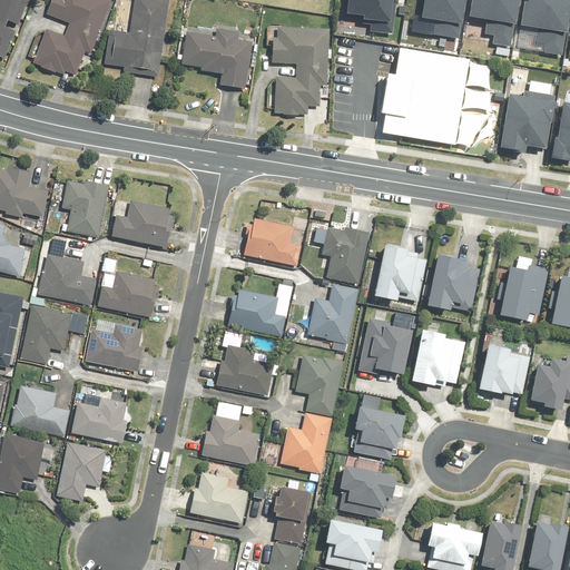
[(30,0),(0,0),(0,58),(6,60),(17,31),(7,27),(10,20),(20,25),(30,0)]
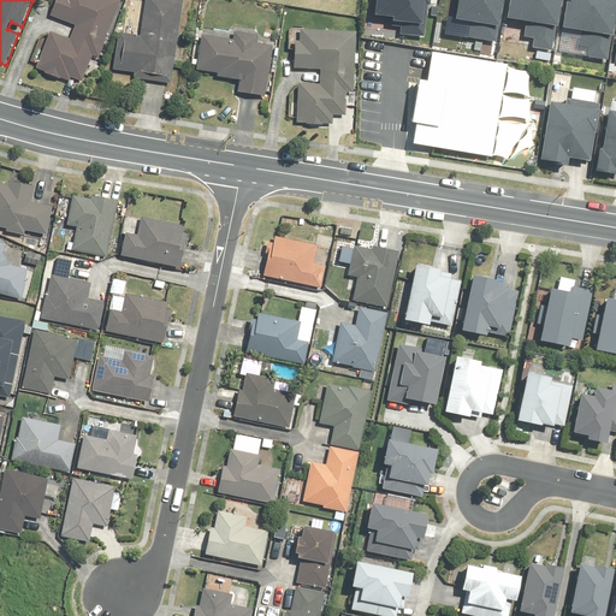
[(49,0),(53,5),(49,16),(76,27),(72,37),(53,30),(52,33),(41,35),(29,61),(39,66),(39,67),(46,70),(43,73),(72,83),(73,80),(86,84),(96,57),(101,59),(123,0),(49,0)]
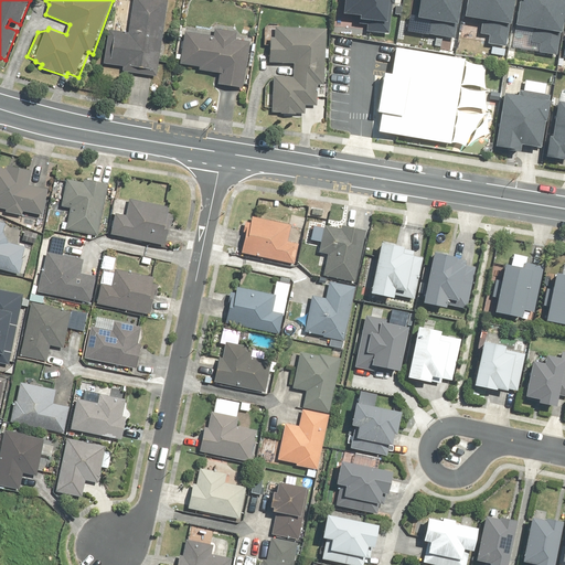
[(136,0),(131,32),(130,33),(110,30),(105,63),(125,66),(124,71),(158,76),(170,0),(136,0)]
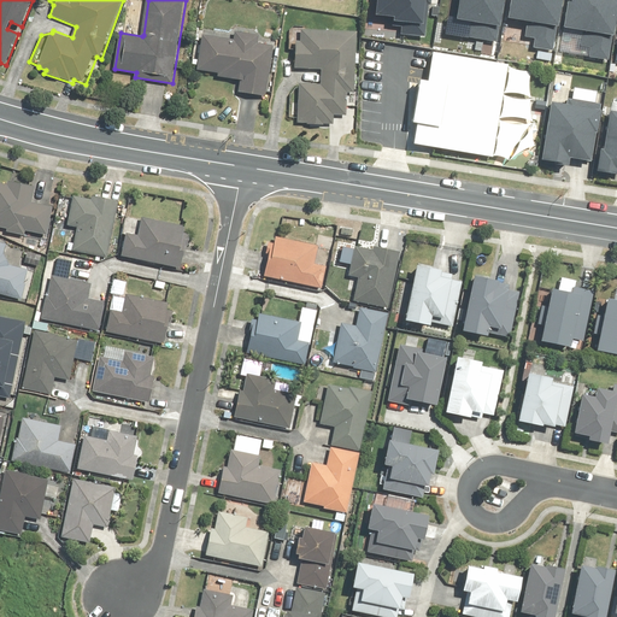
[(358,94),(359,30),(303,28),(303,40),(300,40),(299,70),(322,70),(321,82),(301,82),(300,123),(310,123),(310,124),(327,125),(327,124),(338,124),(338,116),(350,116),(350,94),(358,94)]
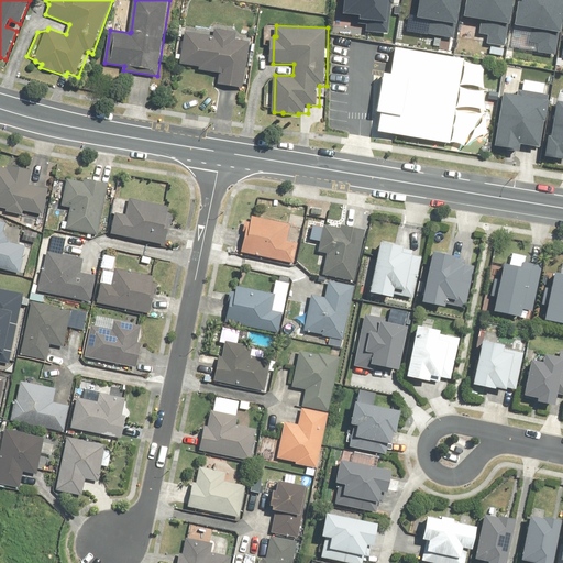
[(238,31),(216,30),(216,34),(185,32),(184,63),(183,66),(202,67),(202,70),(221,72),(220,85),(249,87),(250,67),(252,40),(238,39),(238,33),(238,31)]
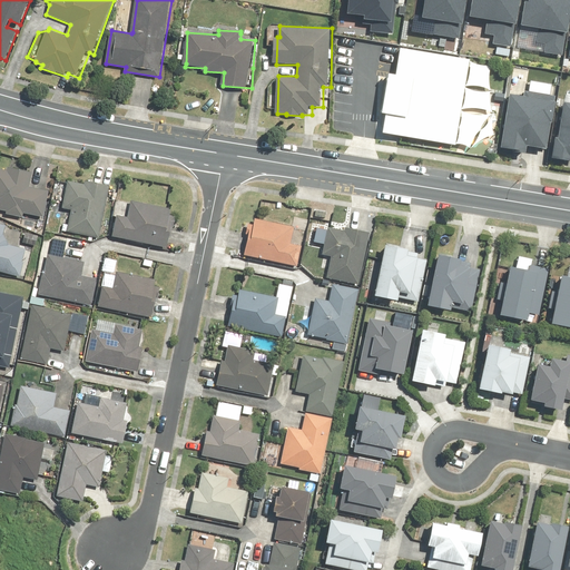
[(384,112),(381,131),(454,145),(470,58),(399,45),(394,72),(386,71),(380,111),(384,112)]
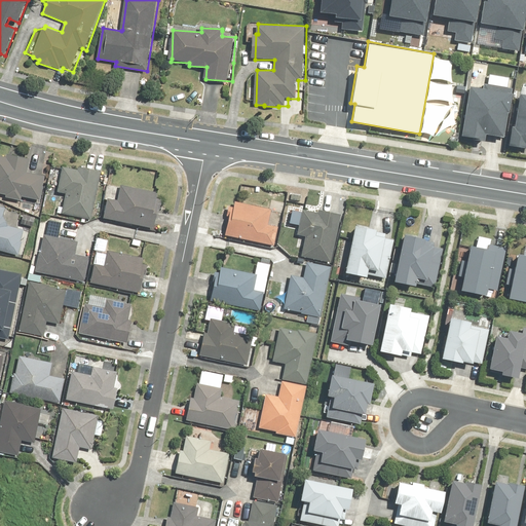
[(0,192),(7,194),(7,196),(23,199),(24,195),(41,199),(46,175),(29,171),(32,156),(8,151),(8,155),(0,153),(0,192)]
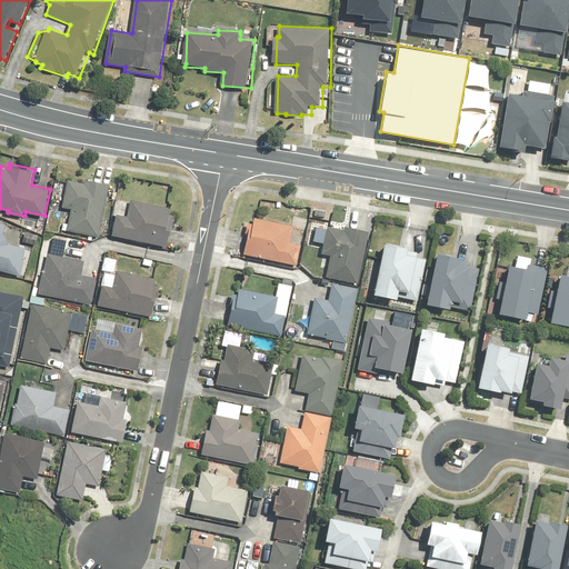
[(100,237),(111,182),(87,178),(87,182),(69,179),(63,207),(72,209),(68,230),(100,237)]
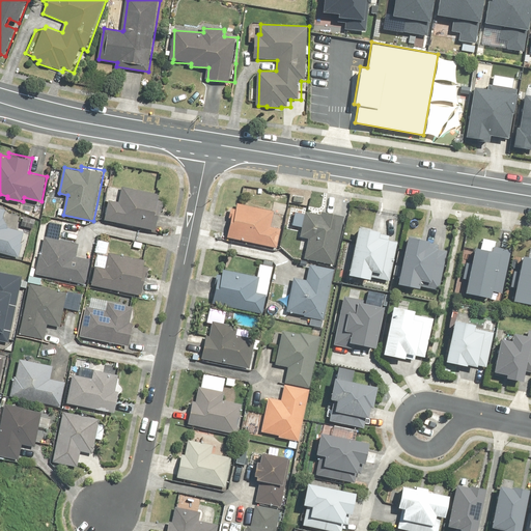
[(110,199),(106,219),(158,230),(162,212),(163,212),(166,200),(160,199),(162,193),(123,186),(120,201),(110,199)]
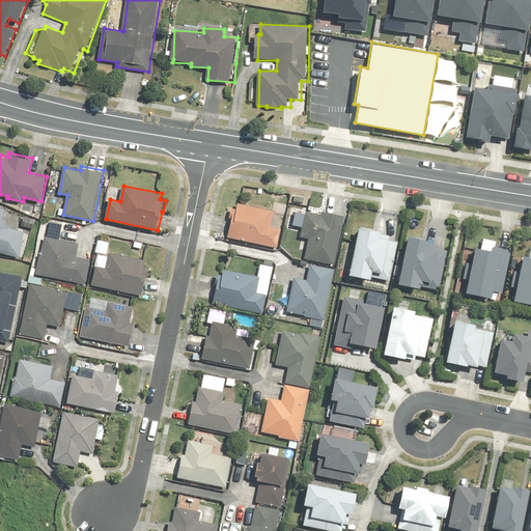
[(233,218),(229,236),(278,247),(282,227),(273,225),(276,210),(239,202),(238,207),(233,206),(231,217),(233,218)]
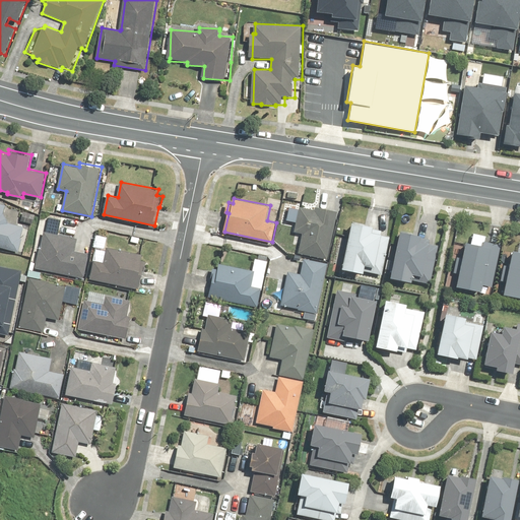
[(0,246),(18,252),(25,226),(9,221),(5,212),(7,205),(0,202),(0,246)]
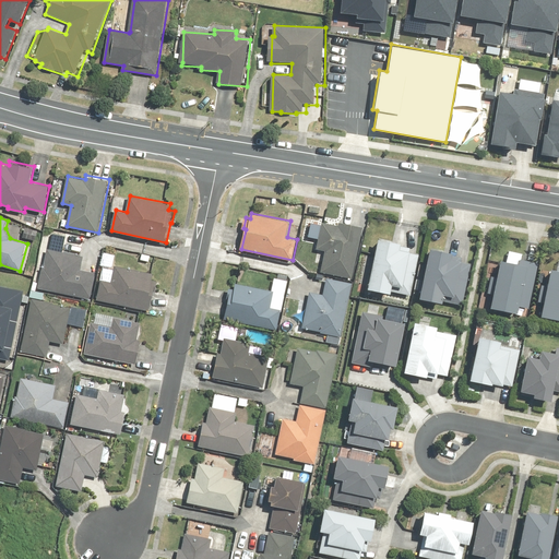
[(326,250),(322,271),(354,277),(365,226),(341,221),(340,225),(323,222),(317,248),(326,250)]
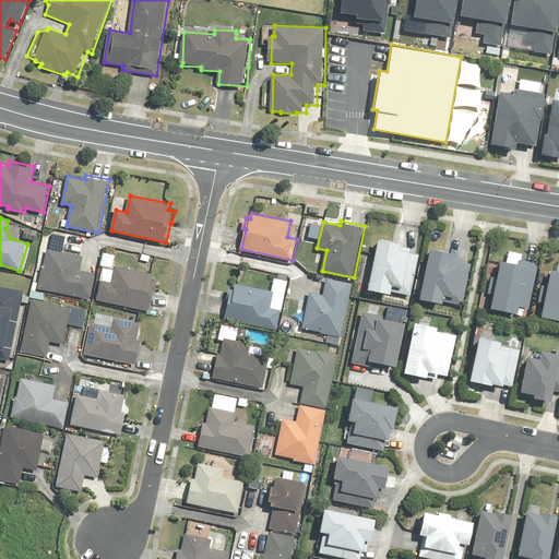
[(405,240),(382,236),(371,287),(394,292),(394,290),(413,295),(421,253),(414,252),(414,249),(412,249),(412,247),(404,245),(405,240)]
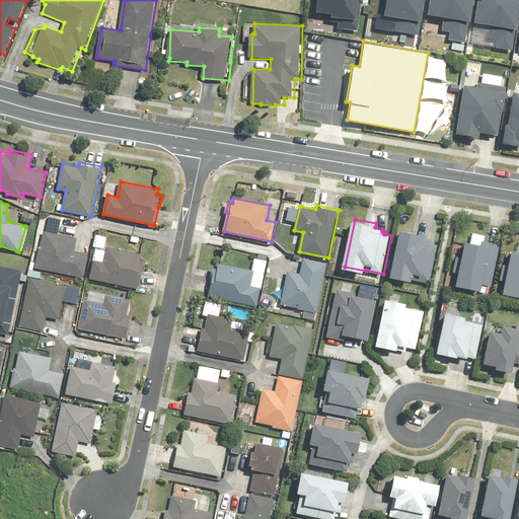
[(424,232),(403,228),(392,276),(414,280),(414,279),(431,282),(440,244),(432,242),(432,240),(430,240),(431,238),(423,236),(424,232)]
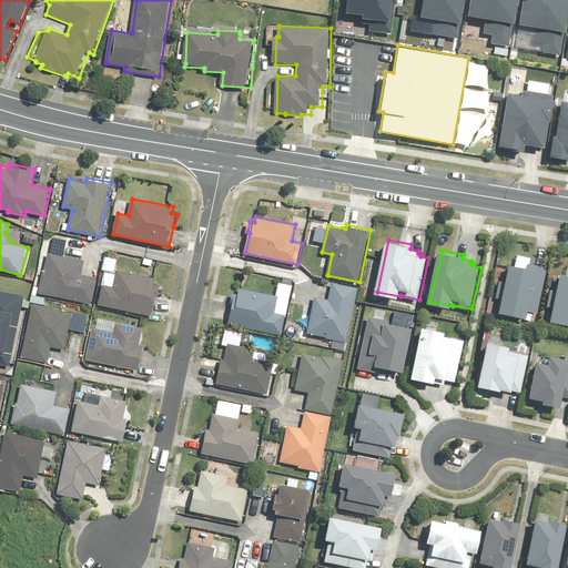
[(49,251),(40,292),(93,304),(99,277),(83,274),(87,260),(49,251)]
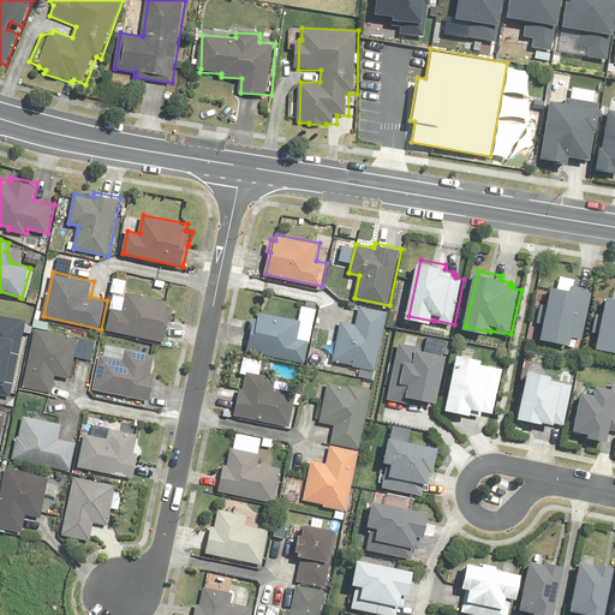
[(574,287),(555,282),(550,304),(542,303),(538,322),(545,323),(543,336),(573,344),(574,336),(584,339),(595,288),(574,284),(574,287)]
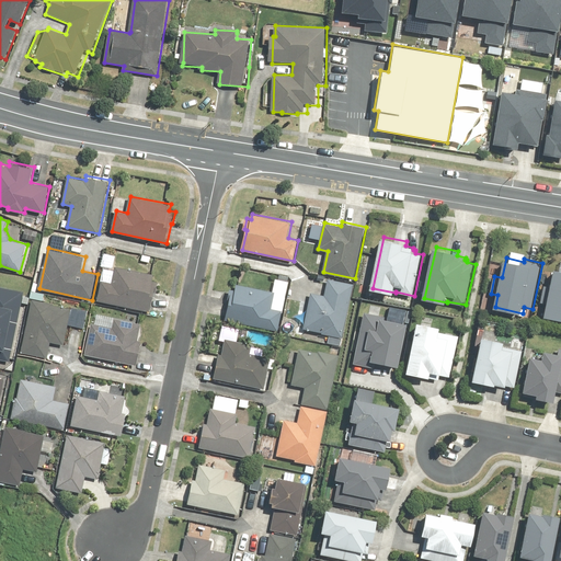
[(102,279),(98,300),(152,311),(159,282),(155,281),(156,274),(116,266),(113,282),(102,279)]
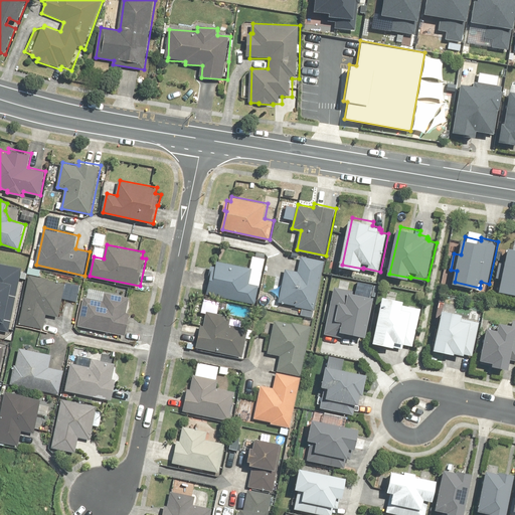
[(514,245),(511,245),(502,289),(514,291),(514,245)]
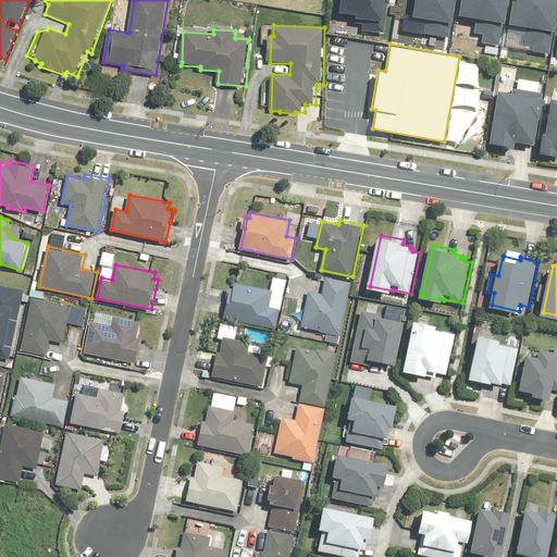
[(226,321),(276,330),(286,277),(275,275),(273,288),(236,283),(235,287),(232,286),(226,321)]
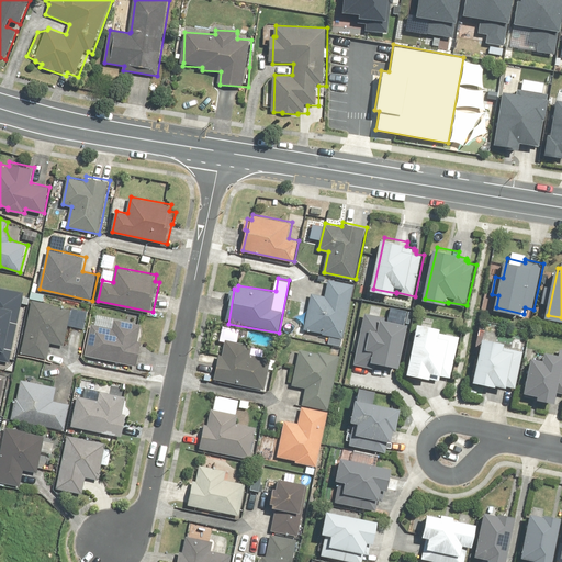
[(313,292),(305,329),(344,338),(356,283),(332,278),(327,295),(313,292)]
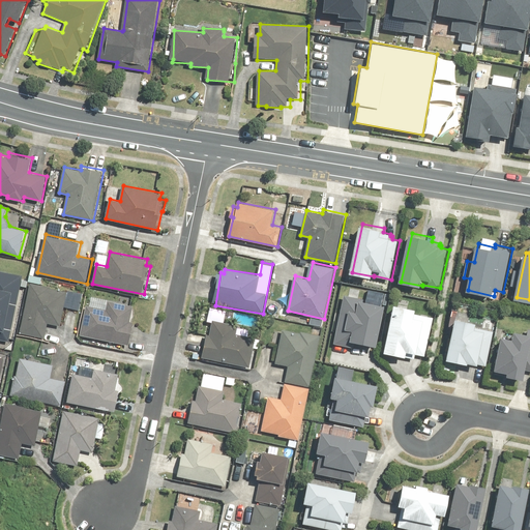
[(24,274),(0,269),(0,339),(10,341),(24,274)]
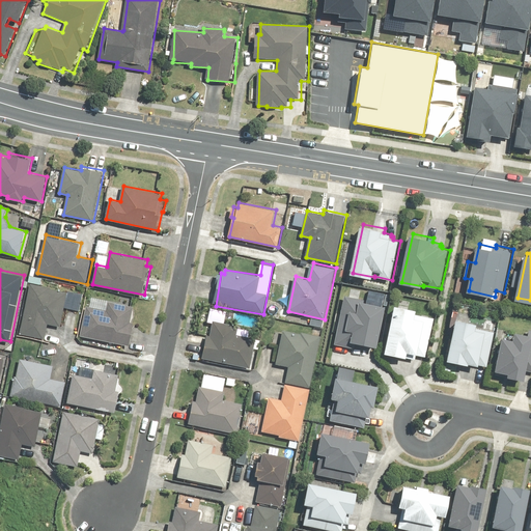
[(68,290),(31,283),(21,333),(46,338),(49,324),(61,327),(68,290)]
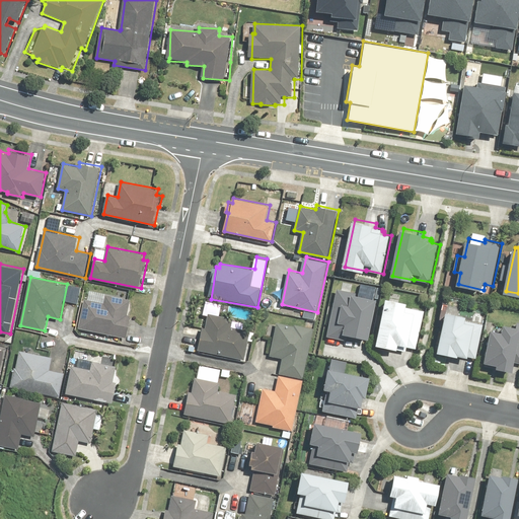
[(355,292),(339,288),(328,336),(346,339),(347,335),(370,340),(379,298),(355,293),(355,292)]
